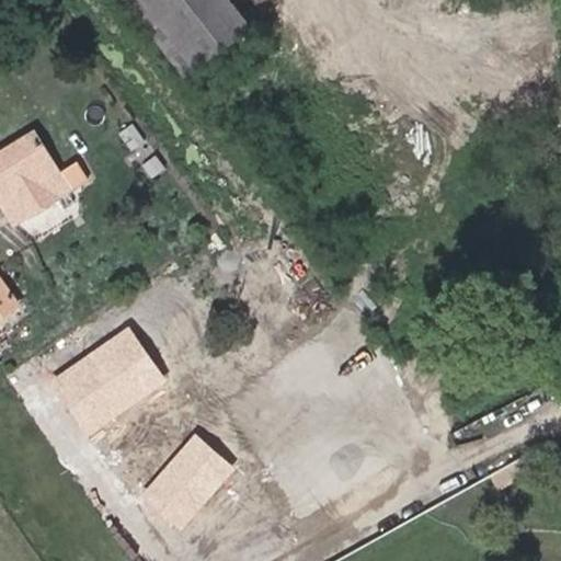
[(230,0),(125,0),(185,78),(251,27),(230,0)]
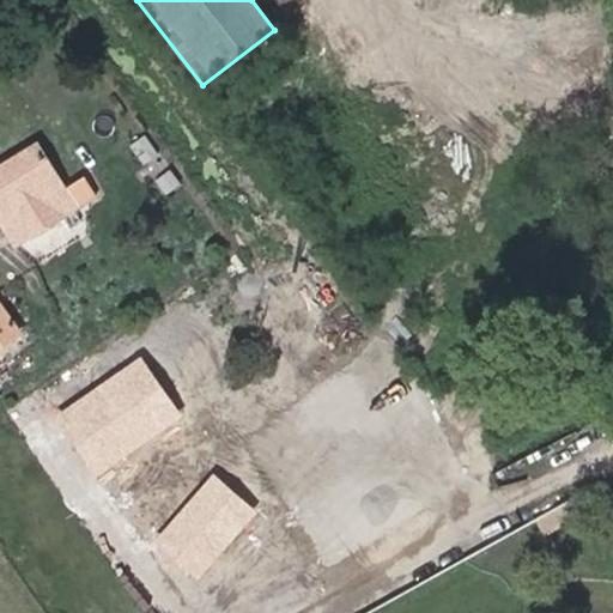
[(0,216),(16,242),(76,208),(40,149),(0,170),(0,216)]
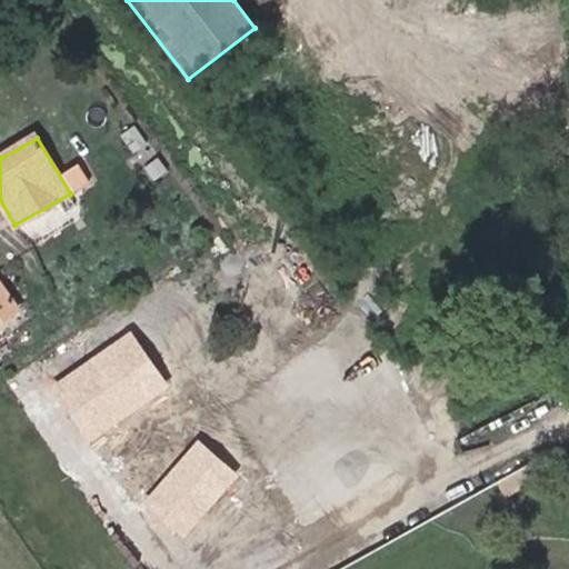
[(0,320),(18,308),(0,281),(0,320)]
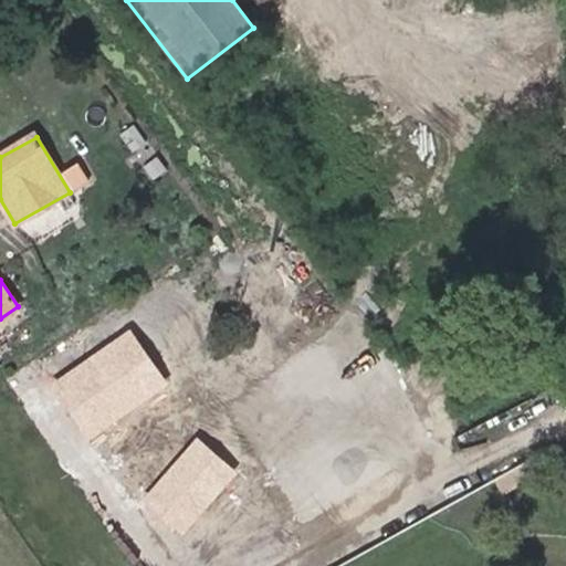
[(130,329),(52,386),(91,440),(169,385),(130,329)]
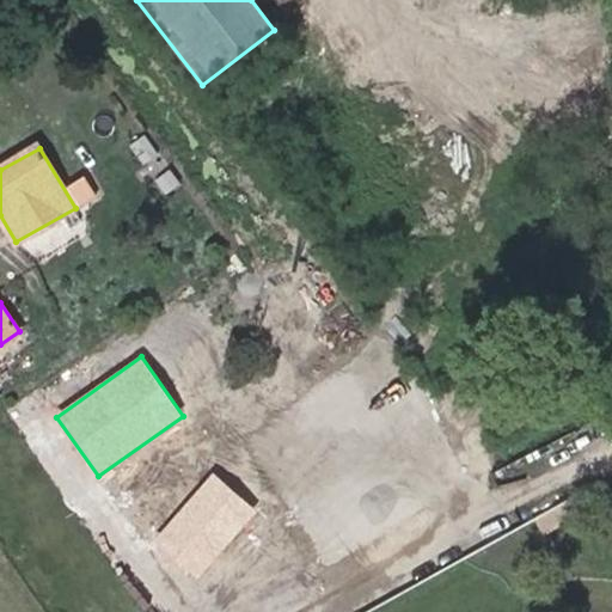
[(257,510),(213,473),(155,539),(200,577),(257,510)]
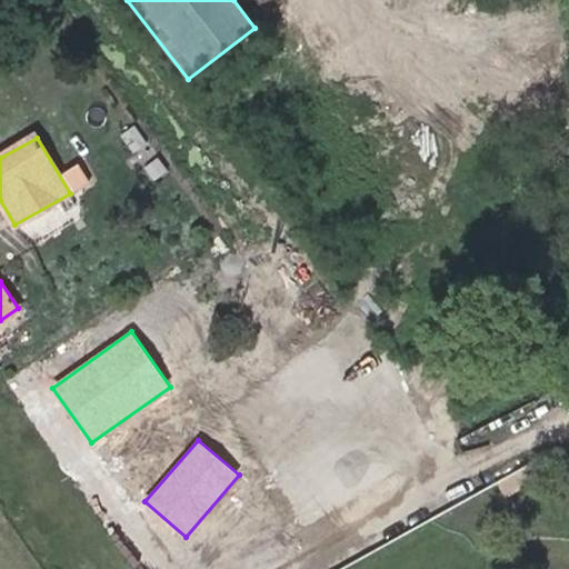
All buildings are outlined.
